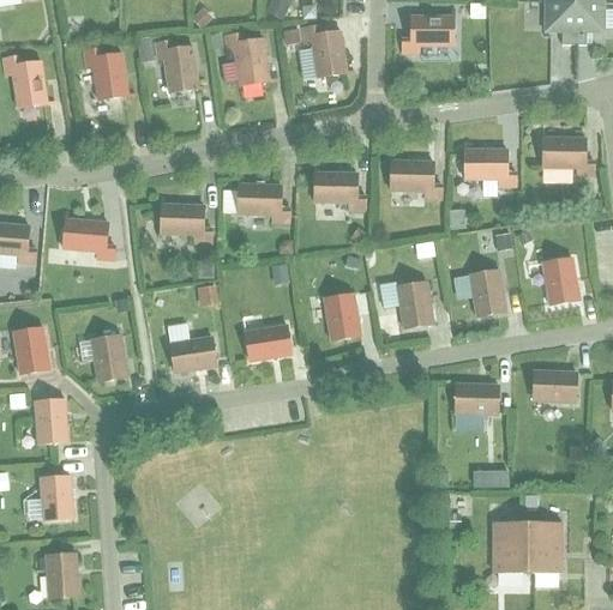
[(270,0),(265,12),(281,20),(290,1),(287,0),(270,0)]
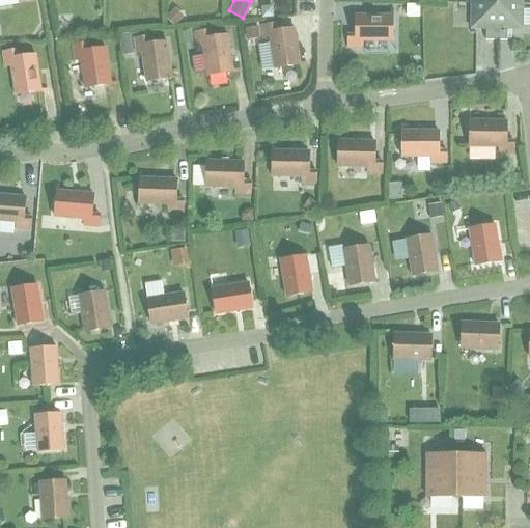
[(417,0),(408,0),(407,12),(417,12),(417,0)]
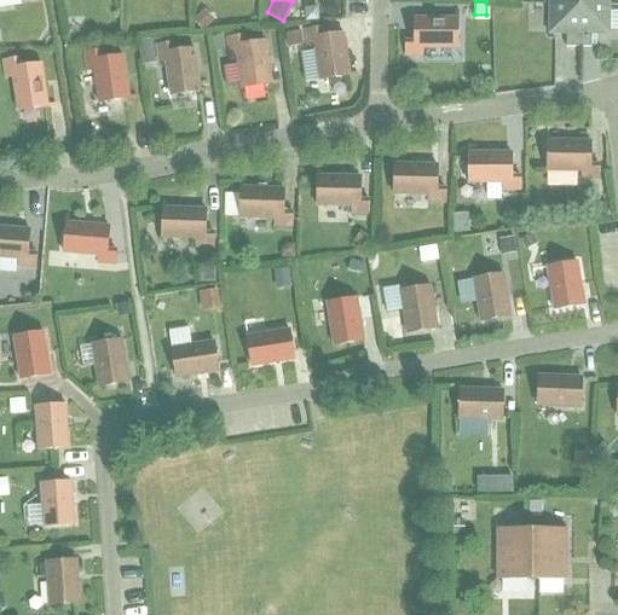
[(581,1),(550,0),(549,30),(567,30),(567,44),(579,44),(581,1)]
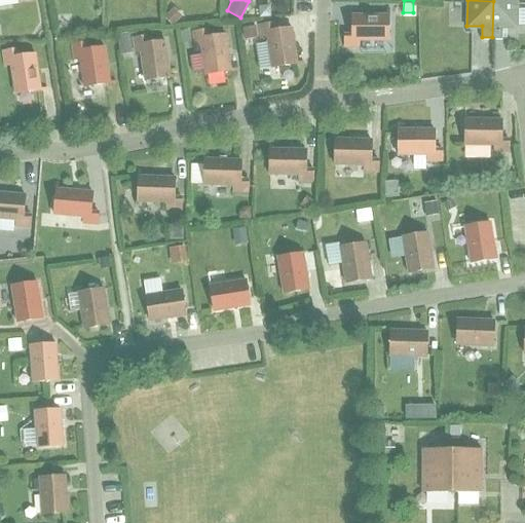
[(493,1),(492,37),(503,37),(503,27),(518,27),(518,1),(493,1)]
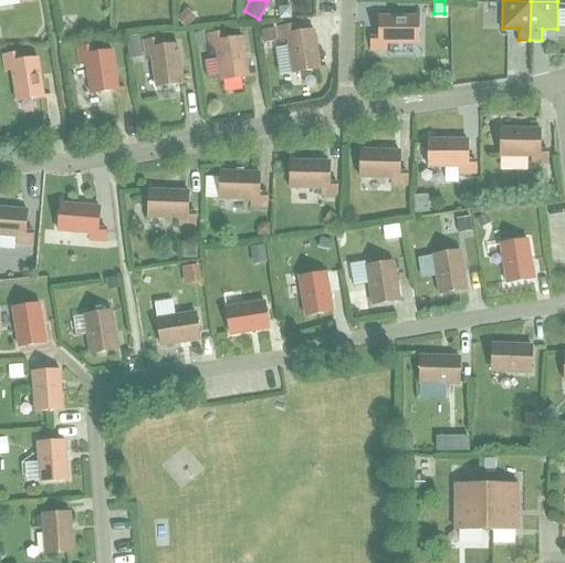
[(187,7),(176,18),(185,27),(196,17),(187,7)]
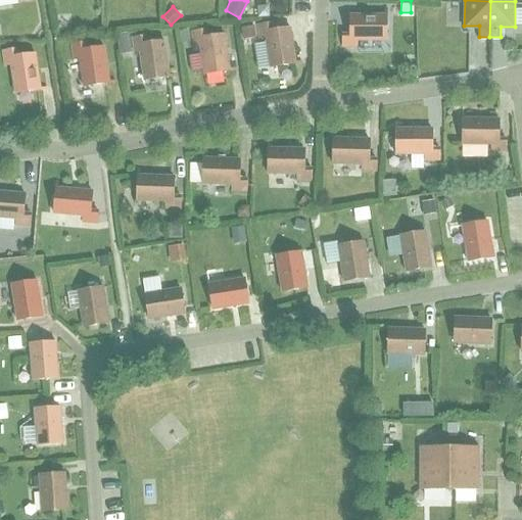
[(387,12),(350,12),(350,32),(343,32),(343,44),(358,44),(358,38),(387,38),(387,12)]
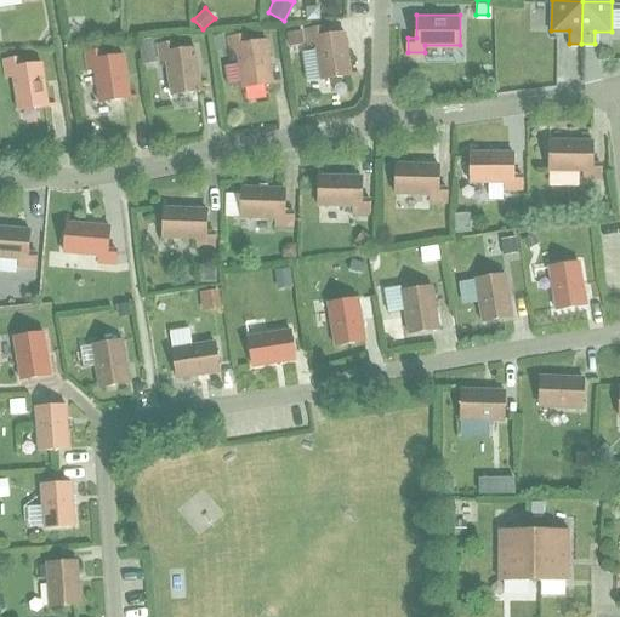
[(317,43),(322,78),(352,73),(345,30),(323,34),(322,26),(307,28),(310,44),(317,43)]
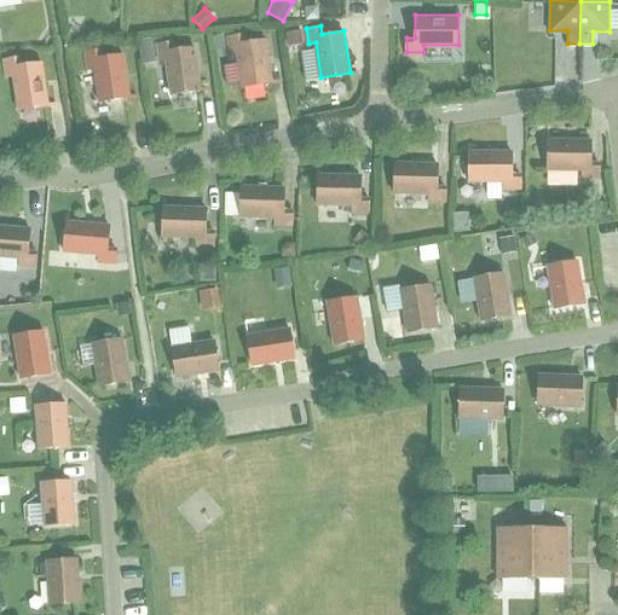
[(300,29),(284,32),(287,46),(302,44),(300,29)]
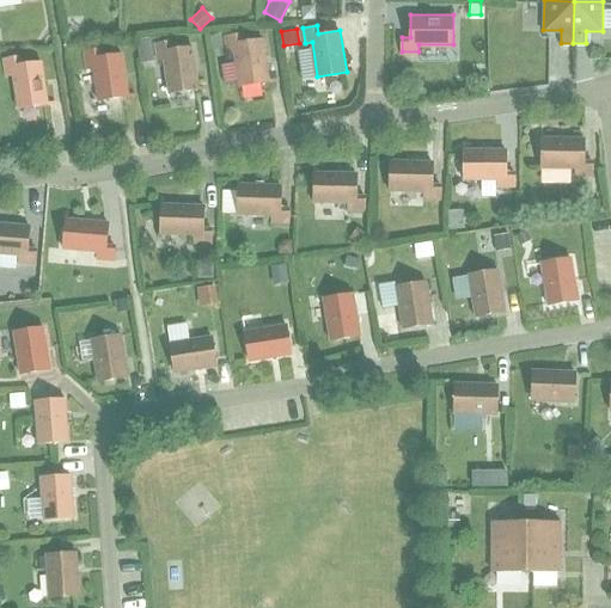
[(237,60),(222,62),(225,81),(239,79),(240,84),(269,79),(263,38),(240,41),(239,32),(225,35),(227,51),(234,50),(237,60)]
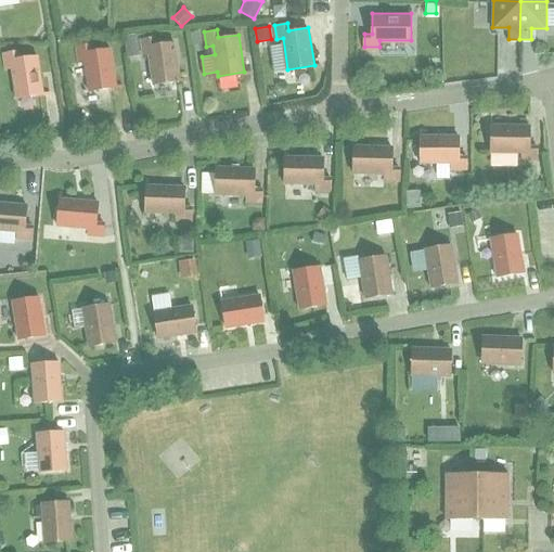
[(202,30),(189,31),(190,43),(204,41),(202,30)]
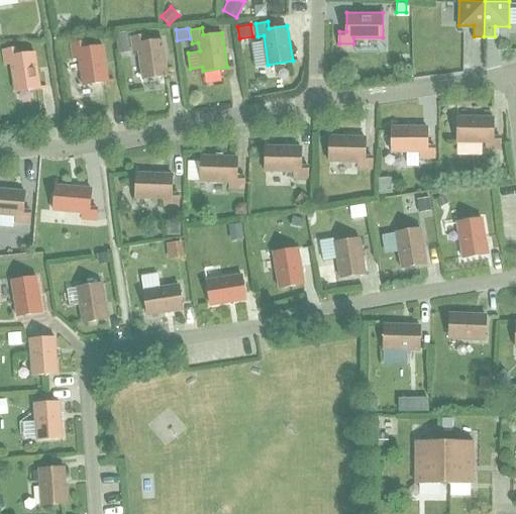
[(127,31),(116,33),(119,54),(130,53),(127,31)]
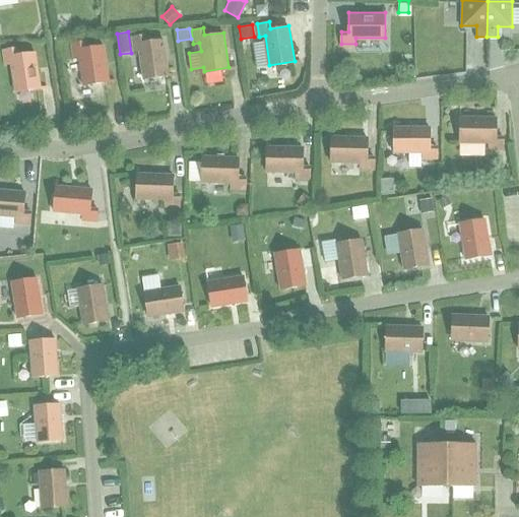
[(143,77),(169,74),(164,39),(145,42),(143,34),(131,36),(133,50),(139,49),(143,77)]
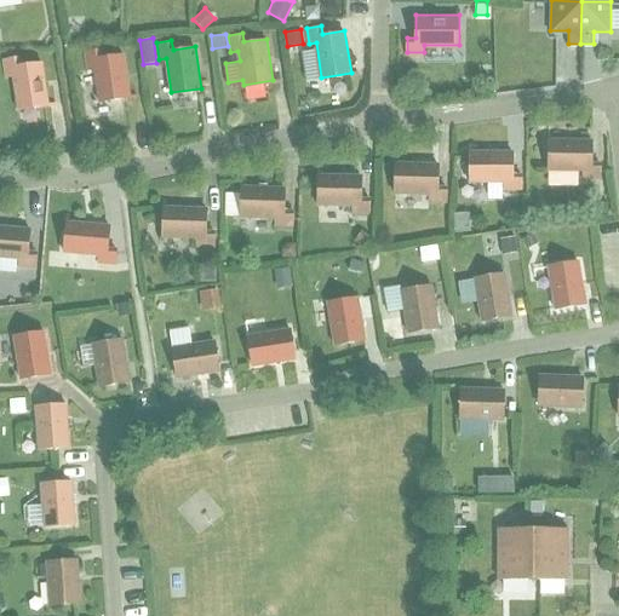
[(99,99),(130,96),(124,53),(101,57),(99,47),(85,50),(87,67),(95,65),(99,99)]
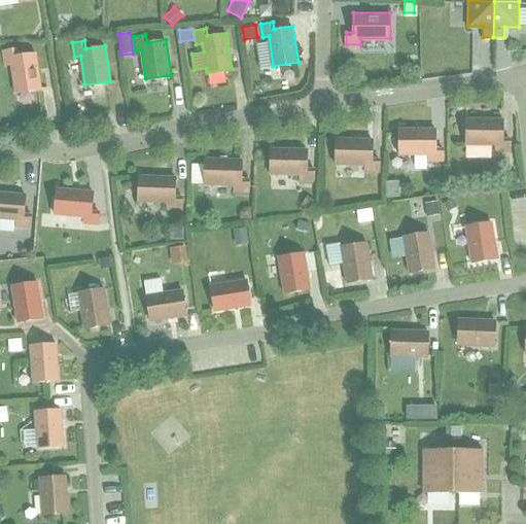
[(15,92),(41,88),(36,51),(16,55),(15,47),(3,49),(5,63),(11,62),(15,92)]
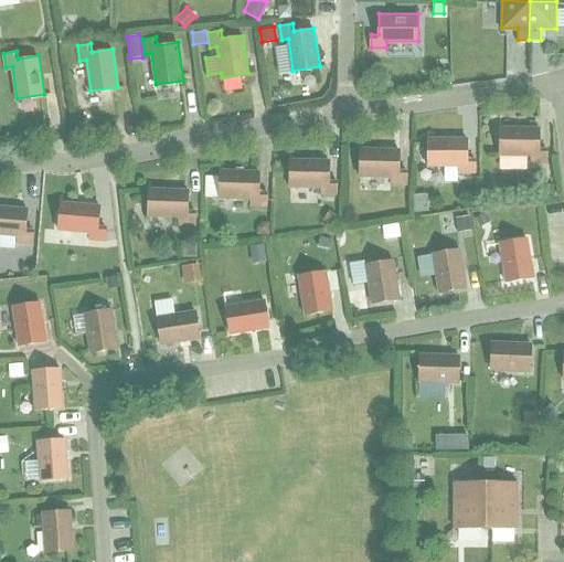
[(540,126),(500,126),(500,154),(532,154),(532,160),(546,160),(547,147),(539,147),(540,126)]
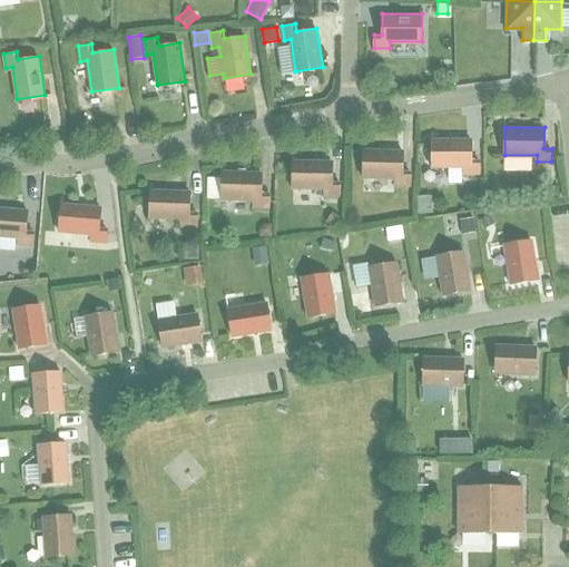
[(471,138),(432,137),(432,166),(464,166),(464,173),(479,173),(479,158),(471,158),(471,138)]
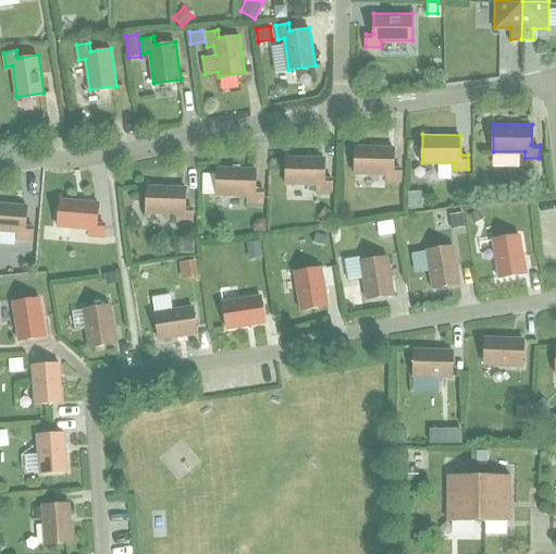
[(394,146),(356,145),(355,172),(386,173),(386,180),(400,180),(402,167),(393,167),(394,146)]
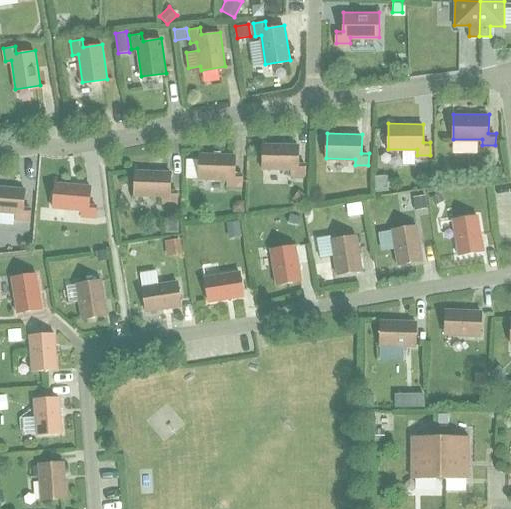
[(298,143),(263,143),(263,168),(292,168),(291,174),(305,175),(305,162),(298,162),(298,143)]
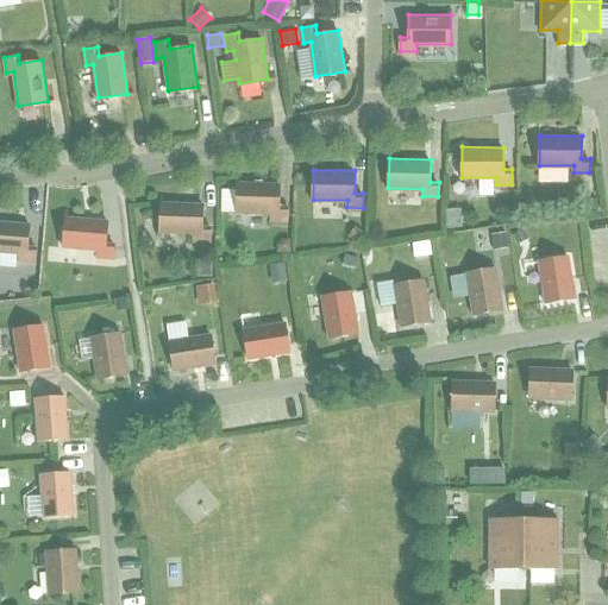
[(224,188),(223,209),(237,210),(237,212),(271,212),(271,219),(287,220),(288,205),(279,205),(280,182),(238,181),(238,189),(224,188)]
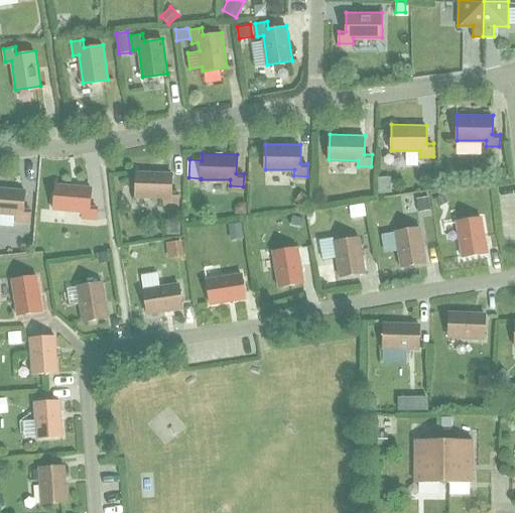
[(494,168),(494,177),(505,177),(505,168),(494,168)]
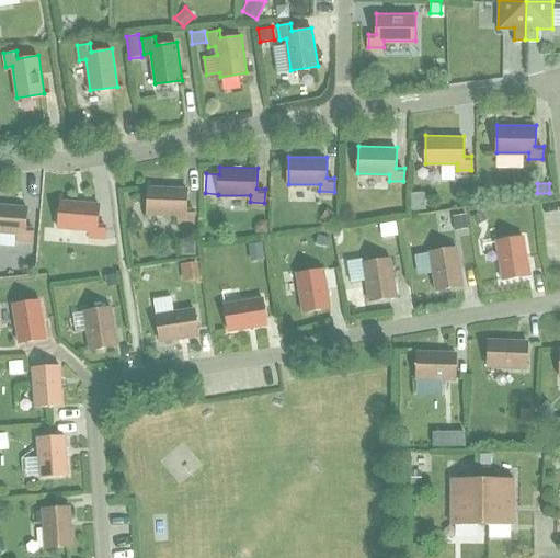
[(187,186),(148,185),(147,213),(179,214),(179,220),(194,221),(194,207),(186,207),(187,186)]
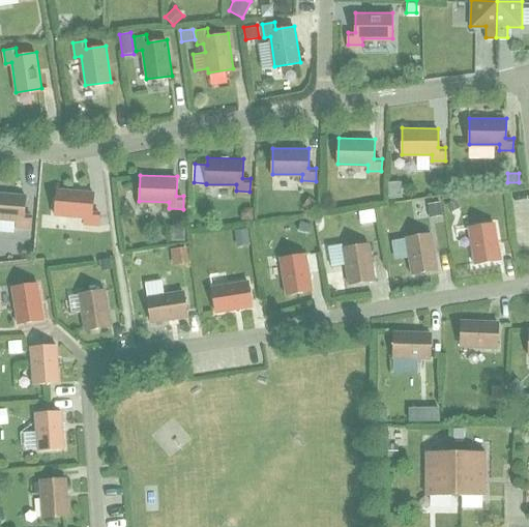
[(401,179),(387,180),(388,197),(401,196),(401,179)]
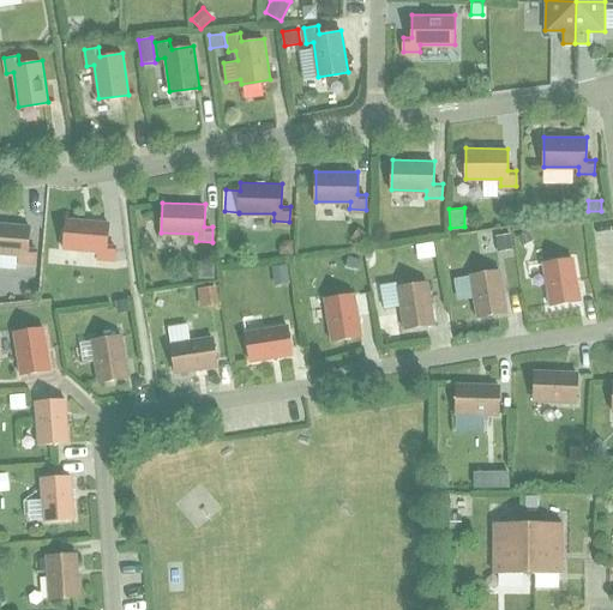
[(109,221),(66,217),(64,248),(98,251),(98,258),(114,259),(115,245),(107,243),(109,221)]
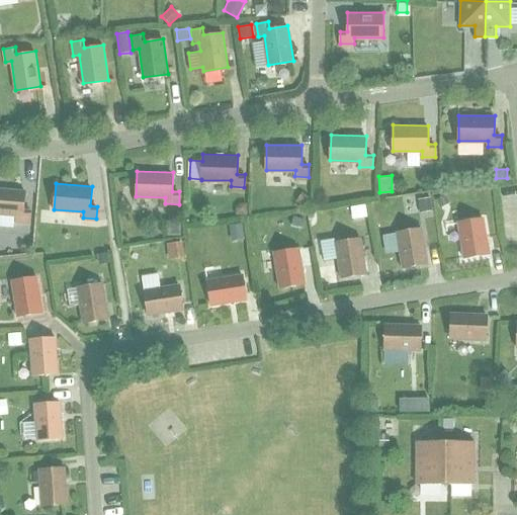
[(25,189),(0,187),(0,212),(16,215),(16,221),(29,222),(31,209),(23,208),(25,189)]
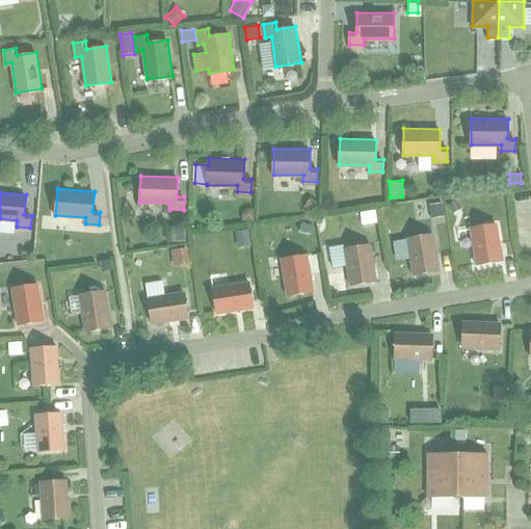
[(310,197),(302,207),(312,212),(318,204),(310,197)]
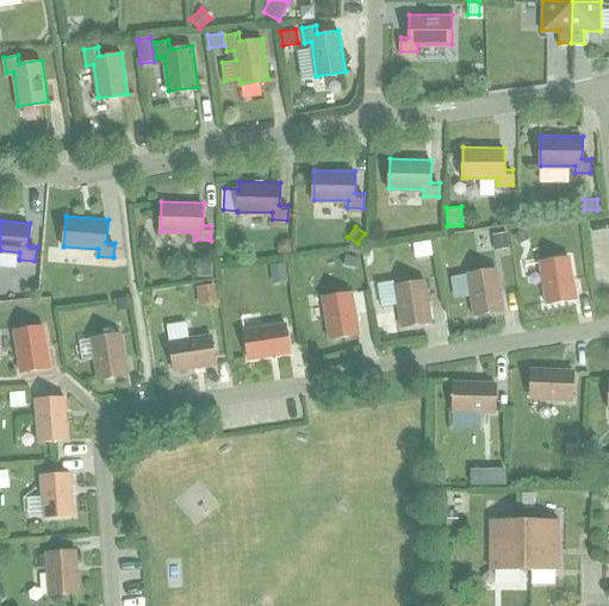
[(524,229),(513,235),(517,244),(529,238),(524,229)]
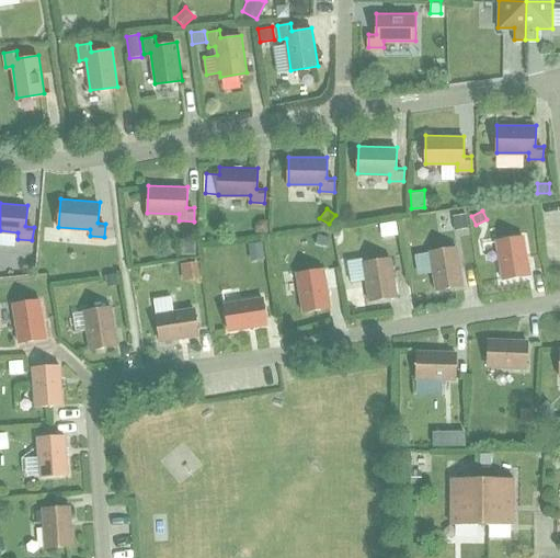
[(466,212),(453,214),(455,228),(468,226),(466,212)]
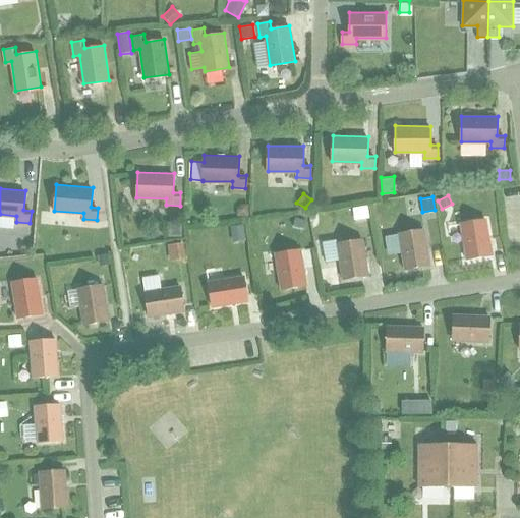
[(240,204),(236,209),(236,216),(247,216),(247,204),(240,204)]
